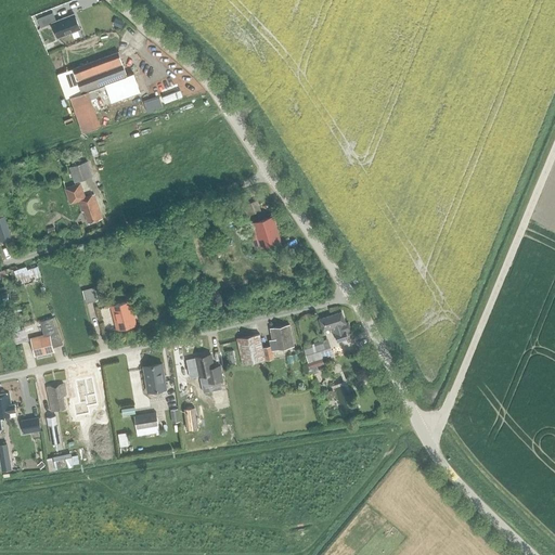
[(41,28),(52,24),(57,38),(80,29),(75,14),(56,22),(53,14),(38,20),(41,28)]
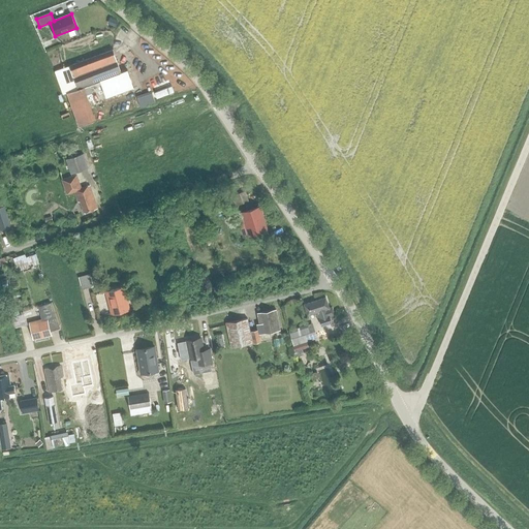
[(113,19),(110,25),(116,27),(119,21),(113,19)]
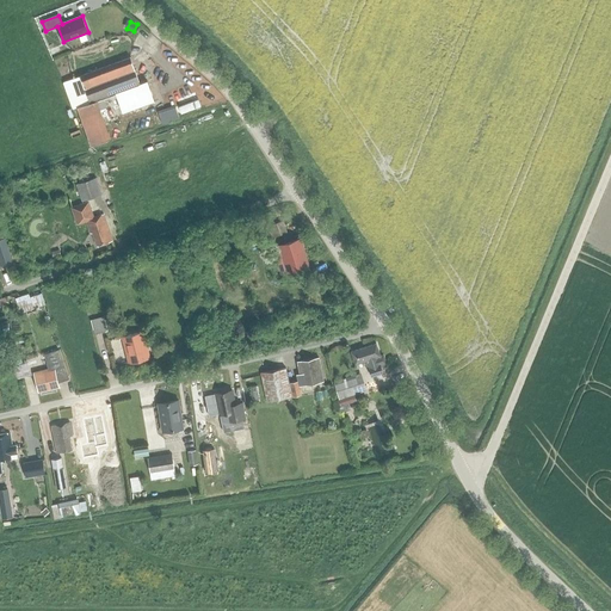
[(140,84),(130,57),(80,76),(91,103),(76,107),(75,109),(76,112),(79,111),(91,146),(110,139),(99,110),(105,107),(111,123),(156,106),(147,81),(140,84)]
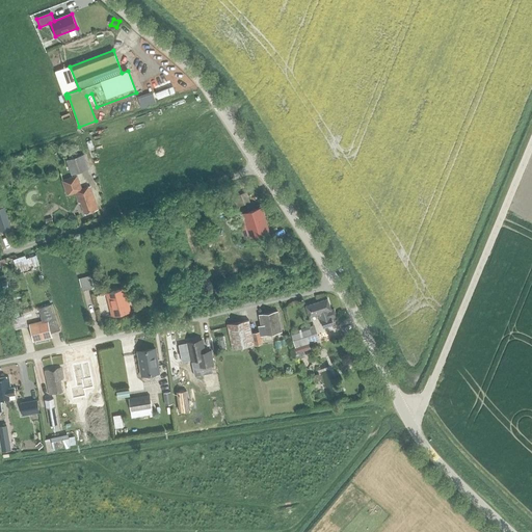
[(79,89),(70,67),(60,70),(55,72),(60,86),(63,85),(67,94),(79,89)]
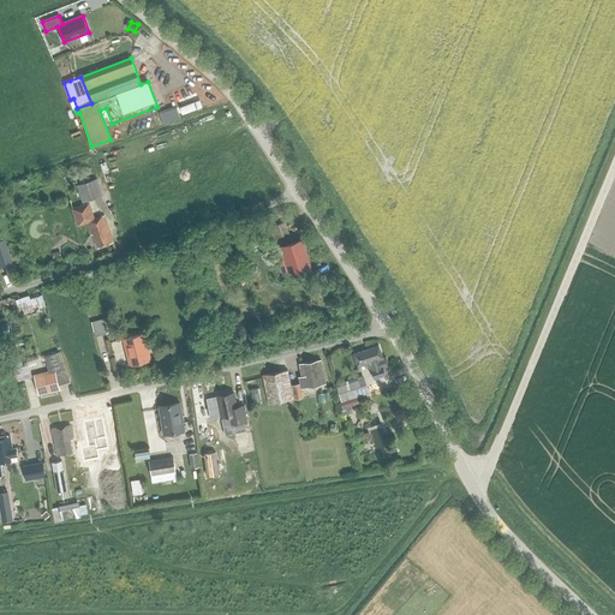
[(199,101),(180,108),(183,114),(202,107),(199,101)]
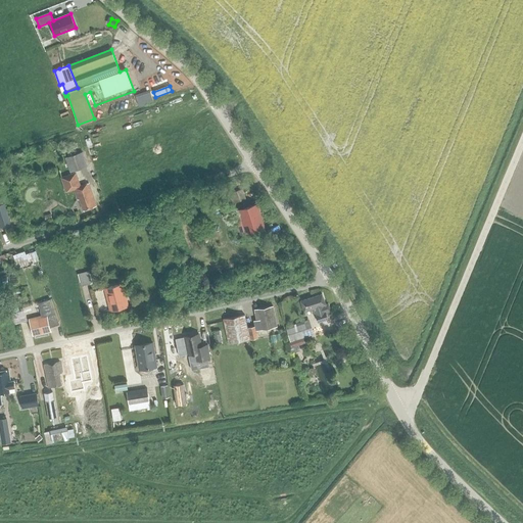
[(151,91),(137,95),(140,105),(154,101),(151,91)]
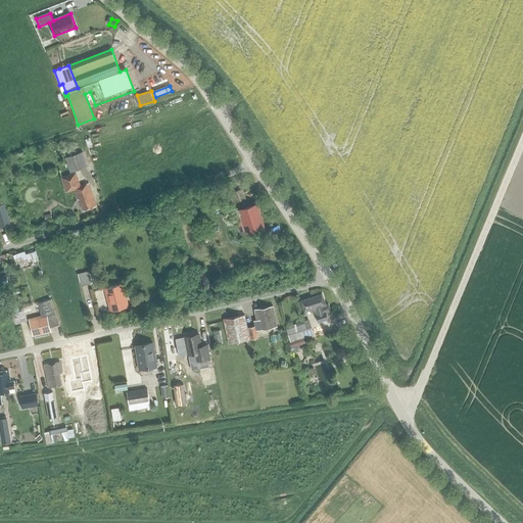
[(65,157),(70,173),(88,168),(83,152),(65,157)]
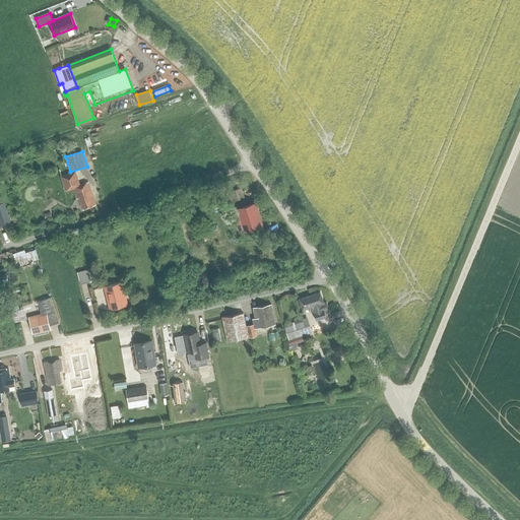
[(75,178),(73,173),(62,177),(66,190),(74,188),(77,199),(79,198),(83,209),(95,205),(88,183),(80,185),(77,177),(75,178)]
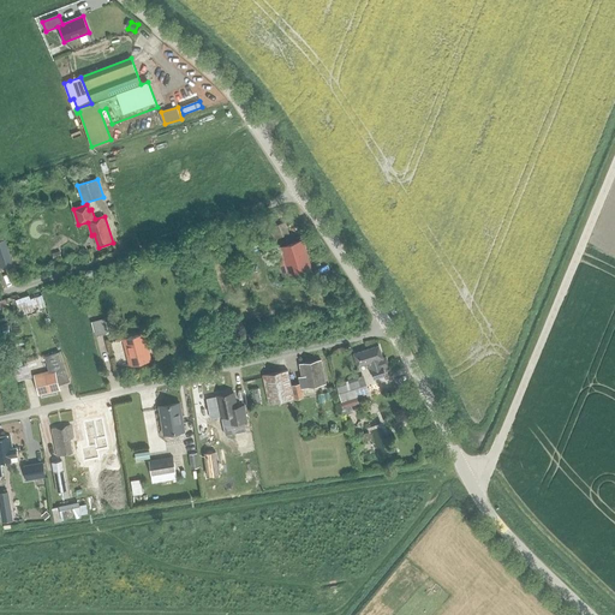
[(291,233),(287,222),(270,228),(274,239),(291,233)]
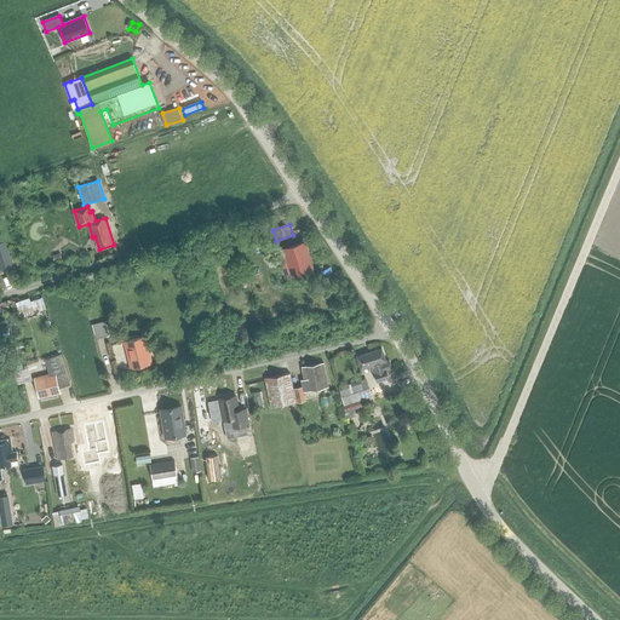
[(0,268),(0,269),(12,265),(3,235),(0,235),(0,268)]
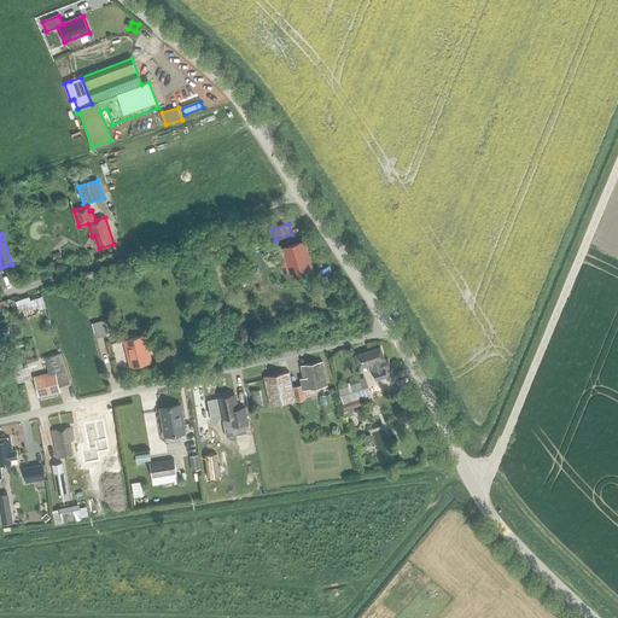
[(248,244),(250,250),(264,246),(263,240),(248,244)]
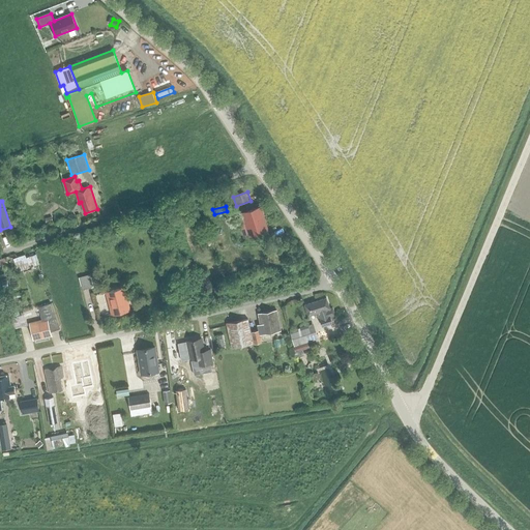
[(244,213),(244,214),(251,234),(251,235),(266,230),(260,208),(244,213)]
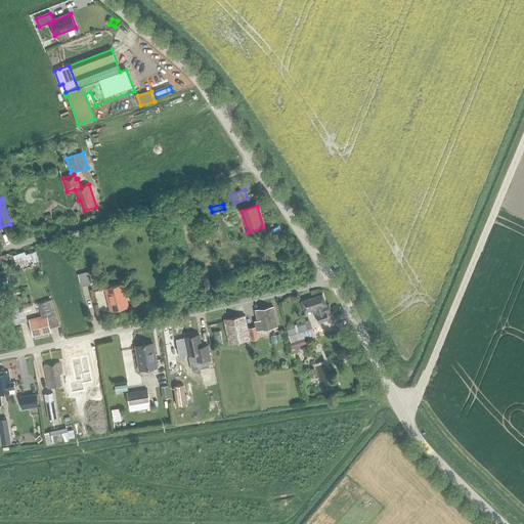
[(13,256),(17,268),(29,265),(25,252),(13,256)]
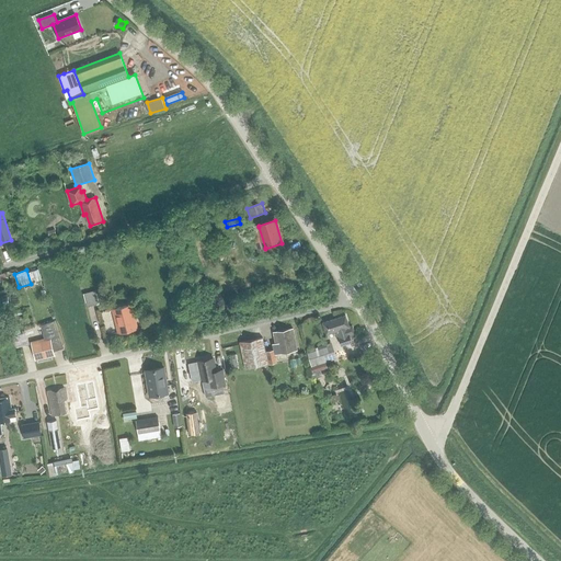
[(83,294),(87,307),(99,304),(95,290),(83,294)]
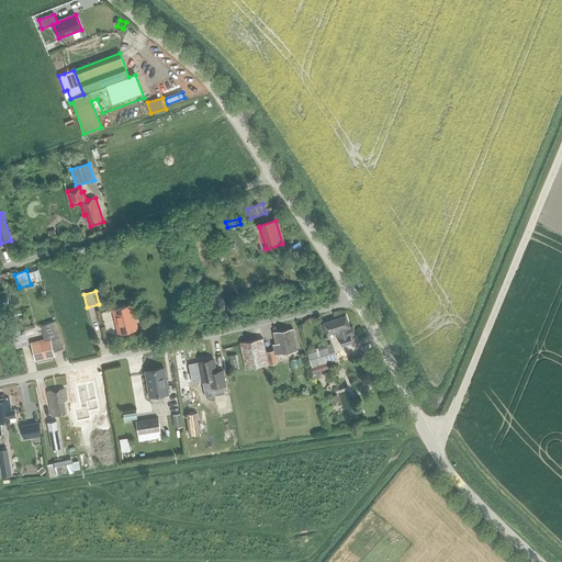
[(112,311),(119,335),(138,329),(132,305),(112,311)]
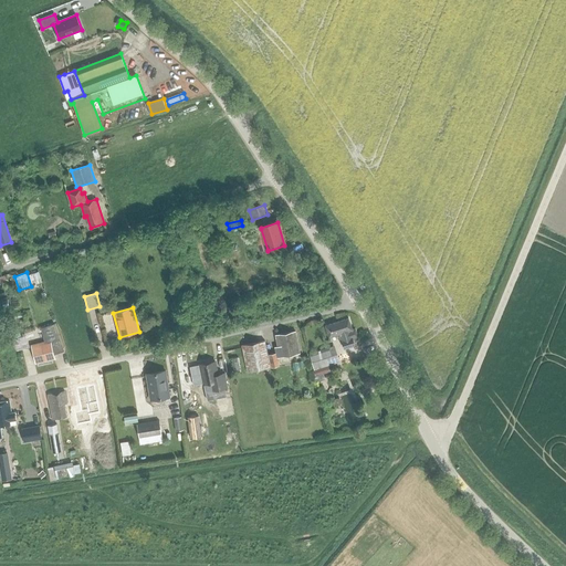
[(353,329),(348,318),(325,326),(329,338),(339,335),(344,349),(355,345),(353,339),(358,337),(355,328),(353,329)]
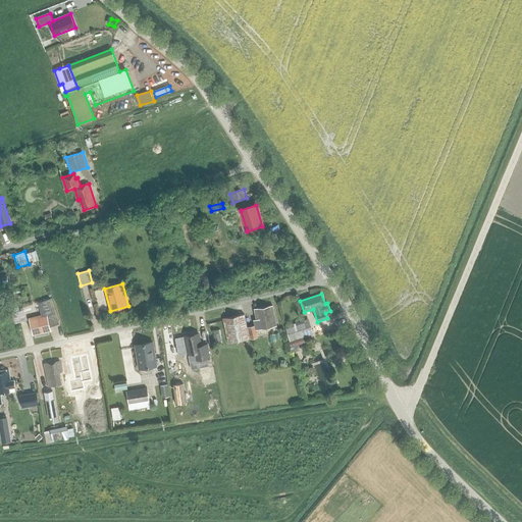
[(59,324),(51,299),(38,304),(42,318),(30,321),(34,335),(51,331),(50,327),(59,324)]
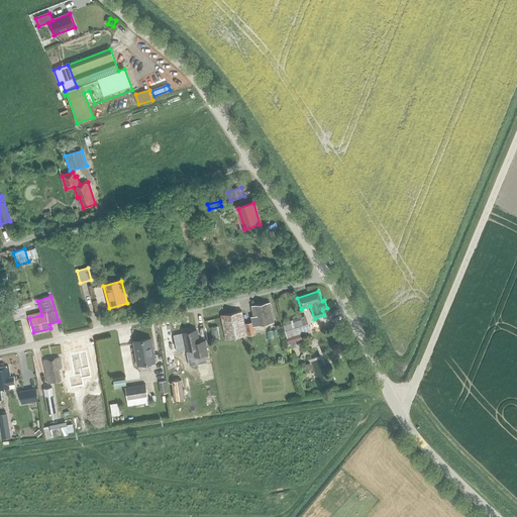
[(21,310),(17,300),(10,302),(13,313),(21,310)]
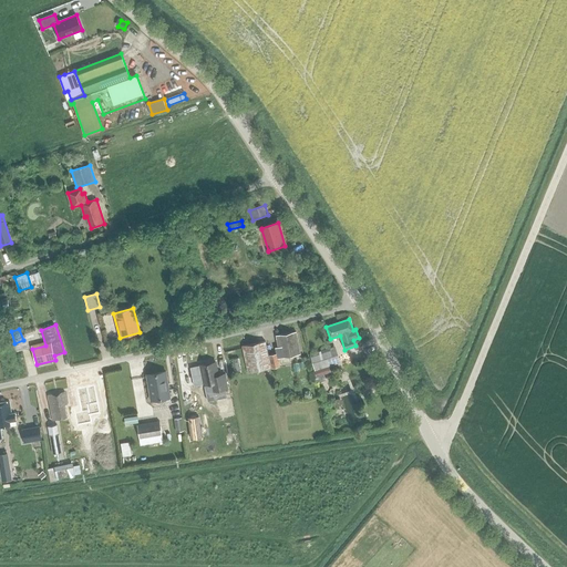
[(277,354),(268,356),(271,368),(279,367),(278,358),(297,354),(296,350),(299,349),(296,332),(277,337),(279,347),(275,348),(277,354)]
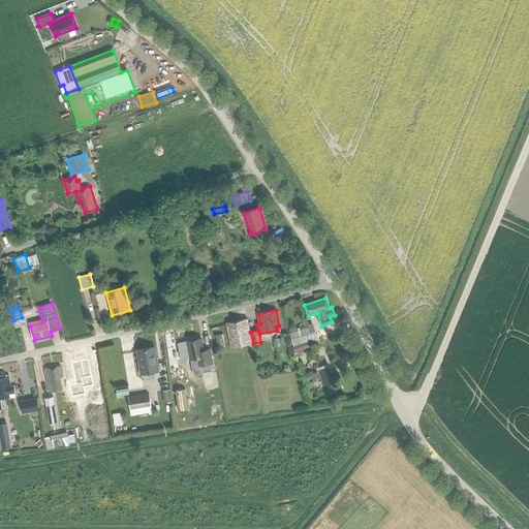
[(248,318),(226,323),(231,348),(253,343),(250,332),(248,318)]
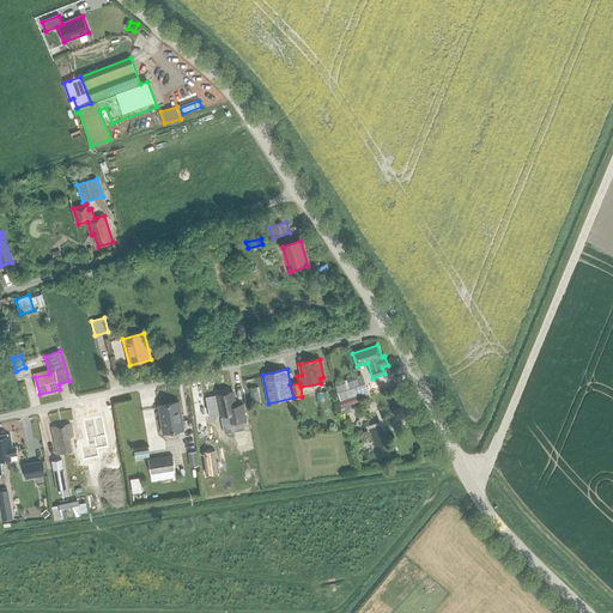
[(369,393),(363,375),(335,383),(343,408),(357,404),(354,396),(369,393)]
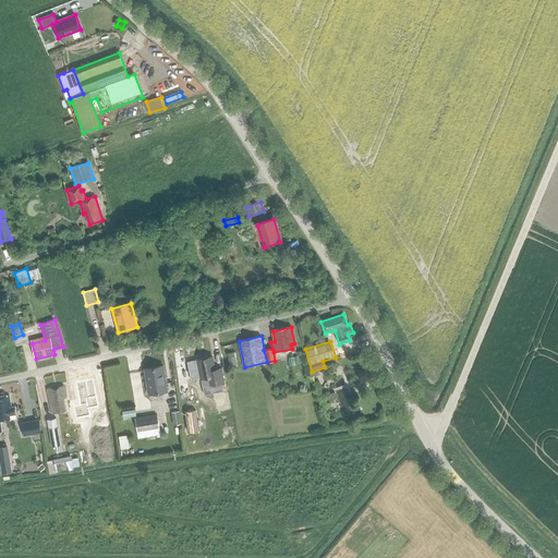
[(227,354),(229,368),(238,366),(235,352),(227,354)]
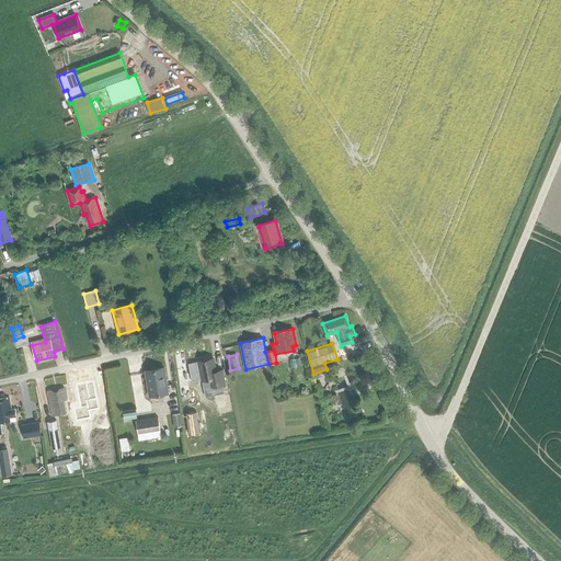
[(221,370),(216,371),(213,358),(198,362),(202,380),(209,379),(210,387),(225,385),(221,370)]
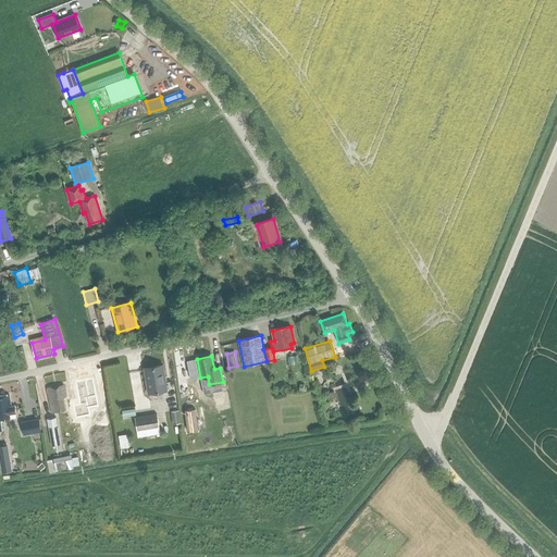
[(168,391),(163,366),(144,369),(148,394),(168,391)]
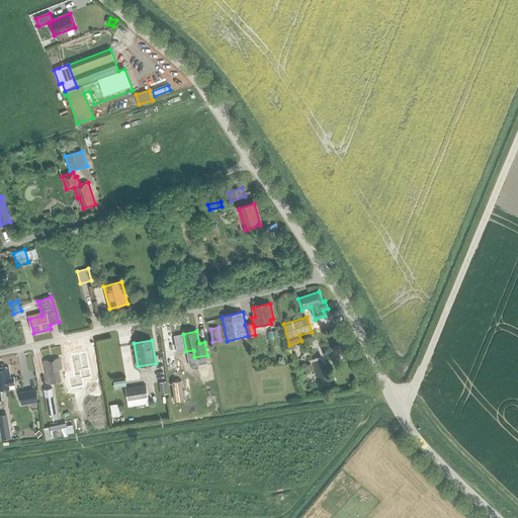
[(44,361),(49,384),(62,381),(60,370),(62,369),(60,358),(44,361)]
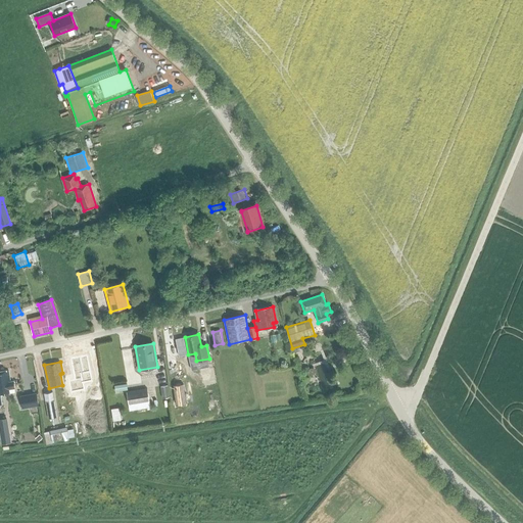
[(0,405),(2,405),(1,395),(9,393),(9,389),(14,388),(13,381),(10,381),(9,371),(0,372),(0,405)]
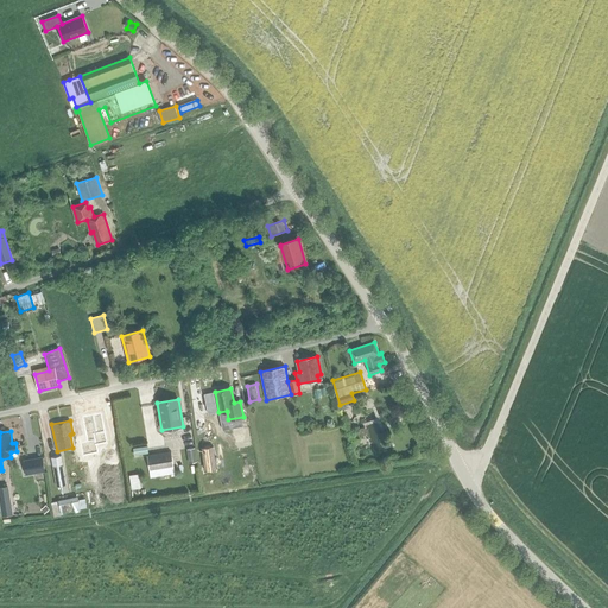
[(187,449),(189,463),(197,462),(195,448),(187,449)]
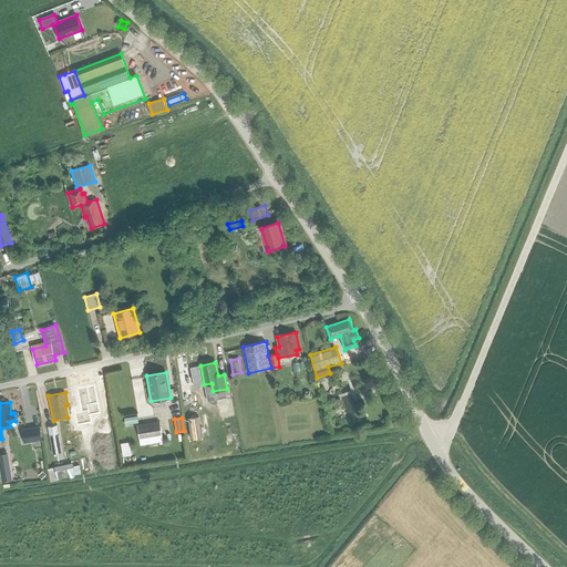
[(162,435),(160,421),(137,424),(140,439),(162,435)]
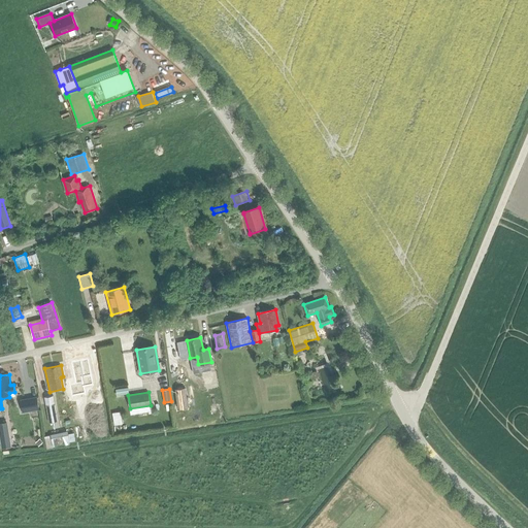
[(45,397),(50,423),(58,422),(54,396),(45,397)]
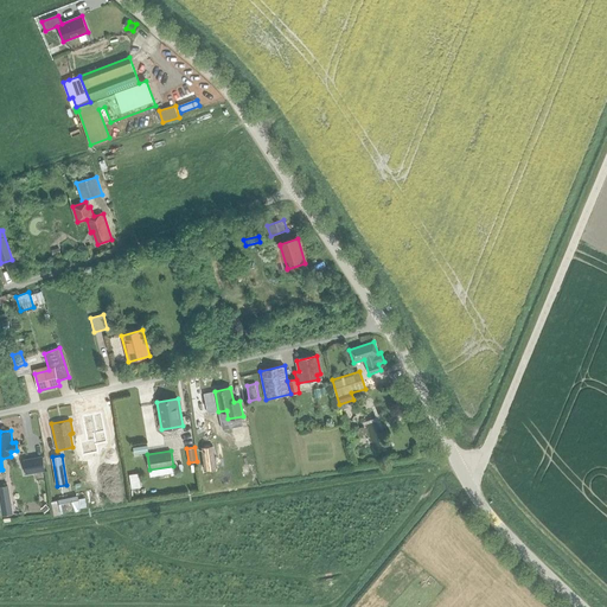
[(24,461),(26,473),(45,470),(43,458),(24,461)]
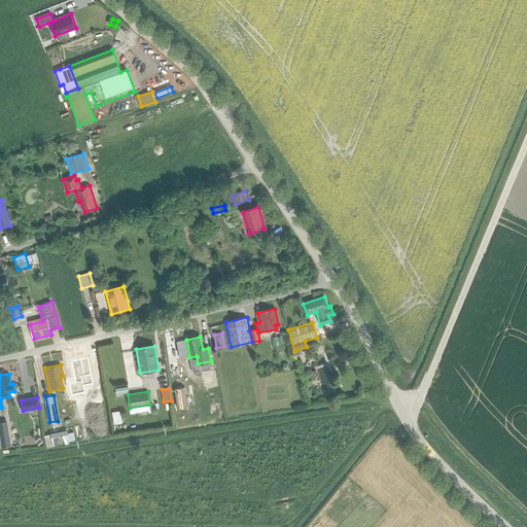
[(150,405),(130,408),(131,414),(151,411),(150,405)]
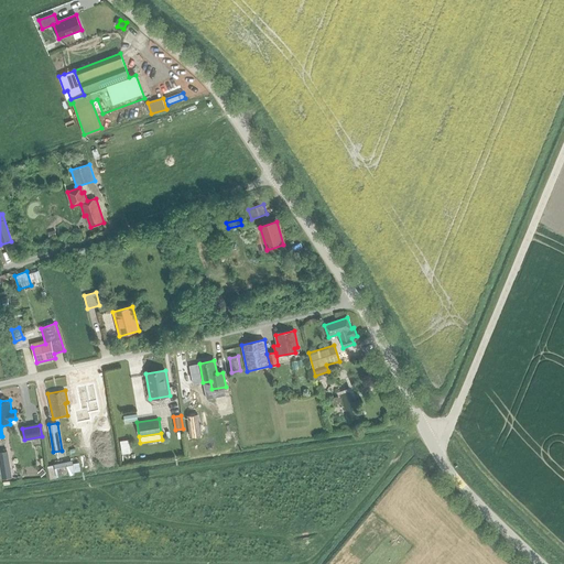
[(12,478),(8,452),(0,452),(0,469),(1,479),(12,478)]
